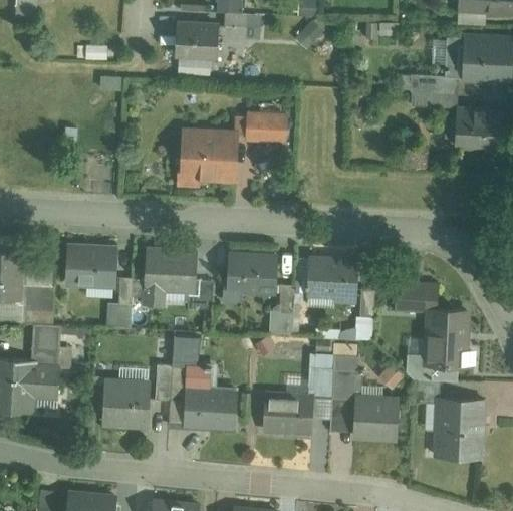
[(177,23),(175,55),(221,57),(221,45),(241,46),(242,11),(214,10),(214,24),(177,23)]
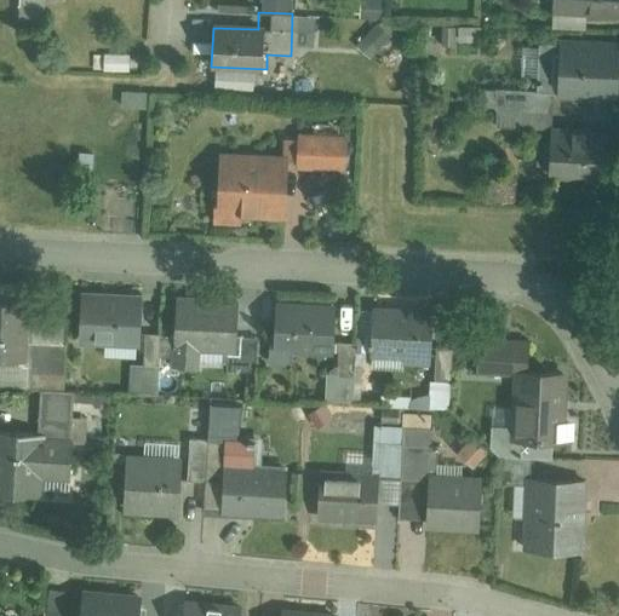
[(618,51),(560,50),(559,93),(618,95),(618,51)]
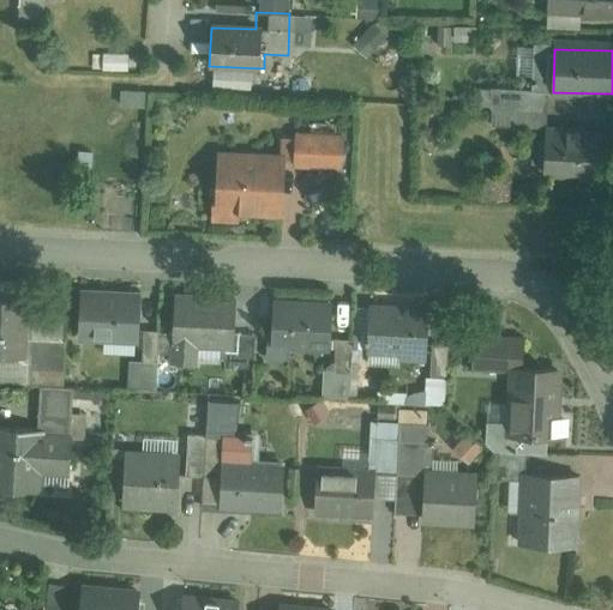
[(546,132),(545,169),(595,171),(596,133),(546,132)]
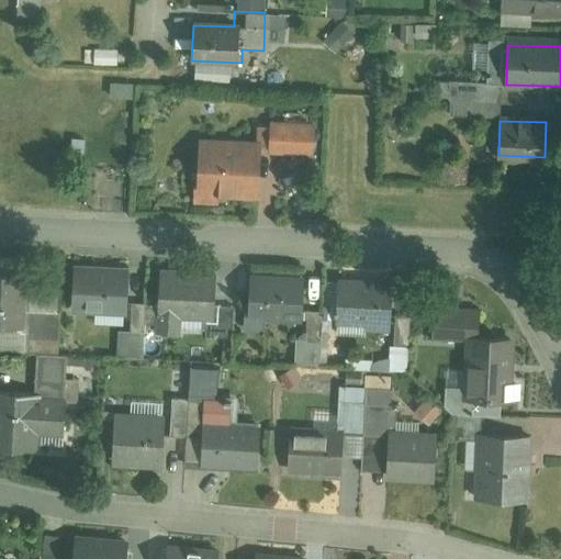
[(264,142),(190,138),(187,198),(261,201),(264,155),(317,157),(320,126),(265,124),(264,142)]
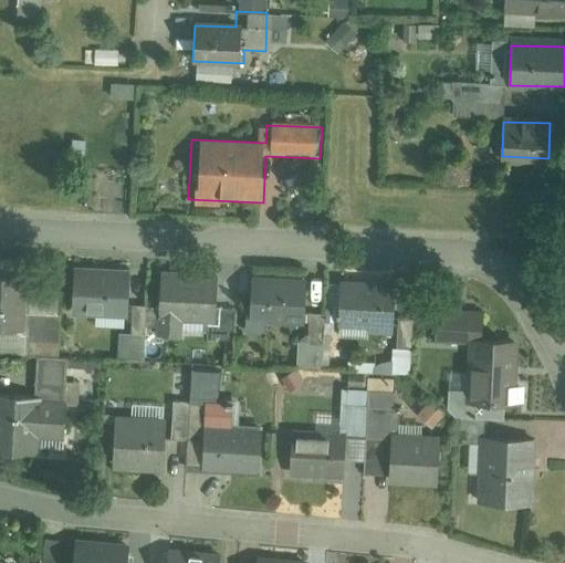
[(77,273),(76,312),(129,314),(131,274),(77,273)]
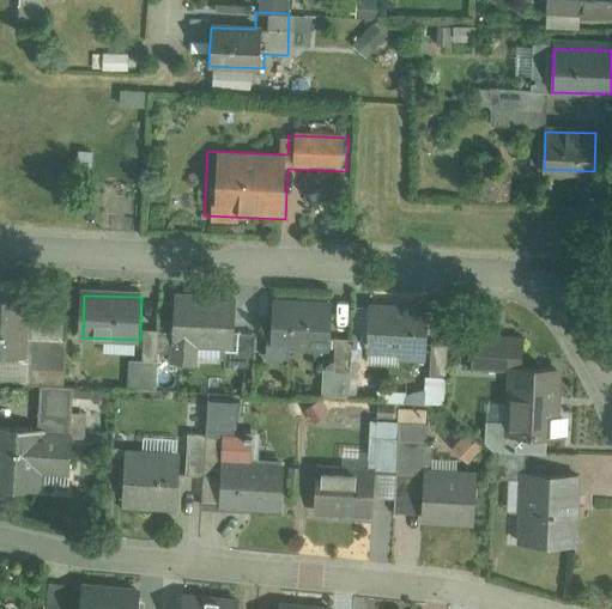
[(32,299),(0,297),(0,361),(29,363),(32,299)]
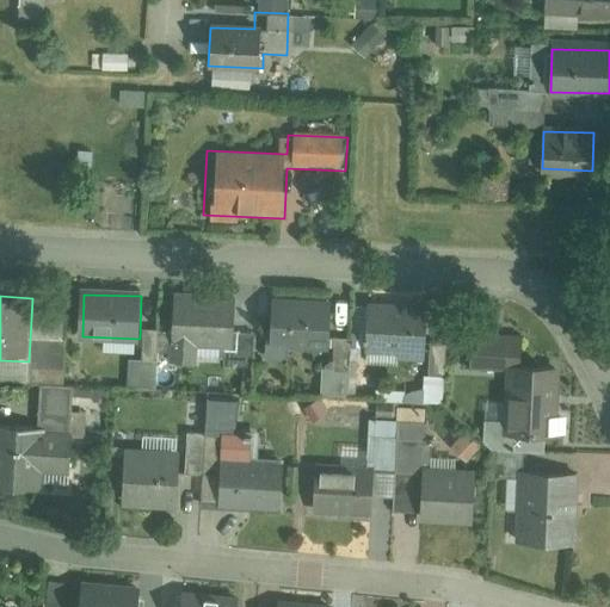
[(225,304),(161,302),(160,345),(223,347),(225,304)]
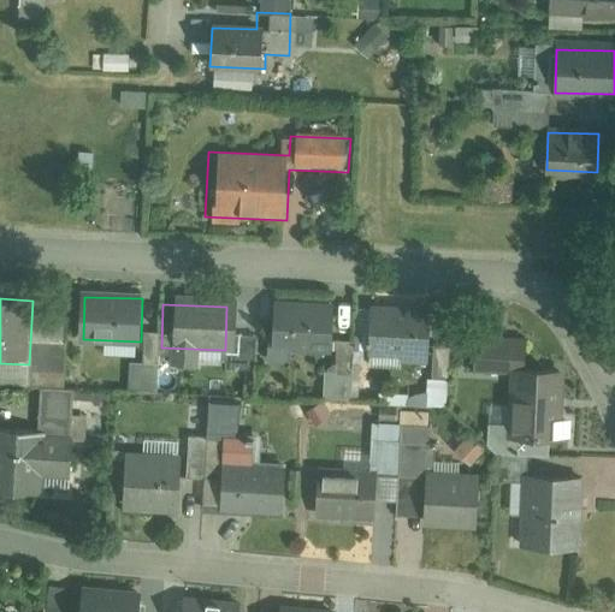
[(330,313),(272,310),(270,349),(327,351),(330,313)]
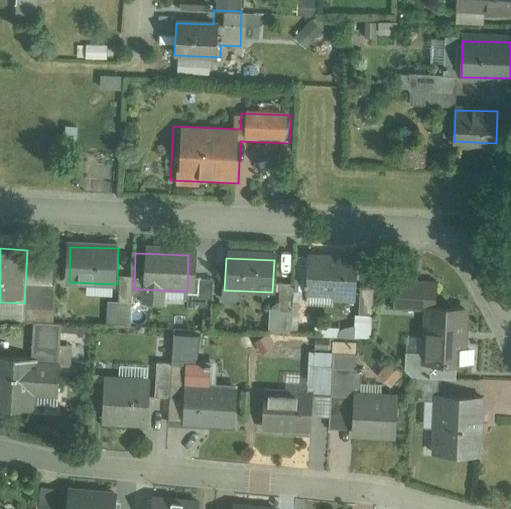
[(358,267),(304,263),(302,295),(356,298),(358,267)]
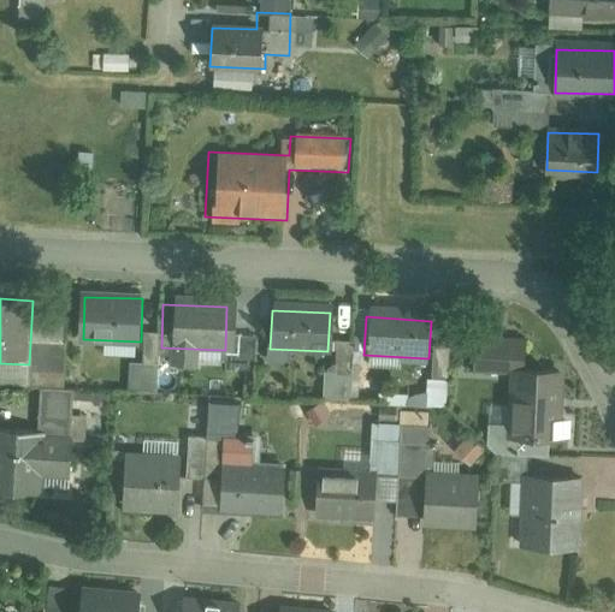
[(525,343),(474,340),(472,376),(508,379),(504,441),(559,444),(563,373),(522,370),(525,343)]
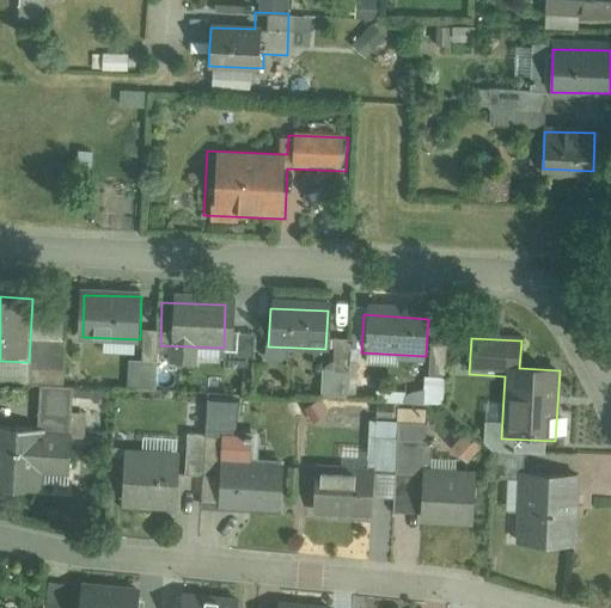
[(43,423),(0,421),(0,486),(37,489),(38,470),(67,471),(68,434),(43,433),(43,423)]
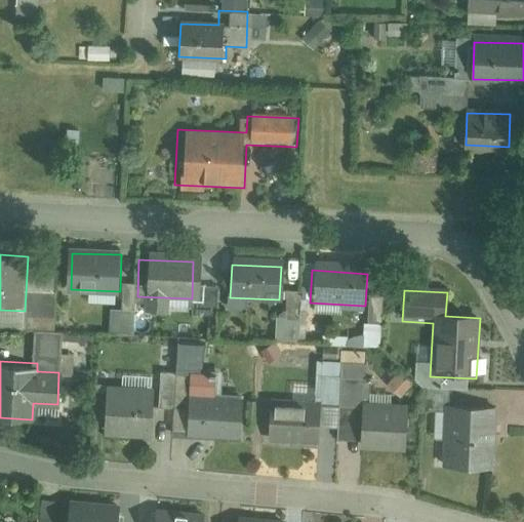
[(364,414),(363,442),(378,442),(404,444),(406,410),(368,408),(370,365),(313,362),(311,399),(269,396),(267,439),(319,442),(320,411),(364,414)]
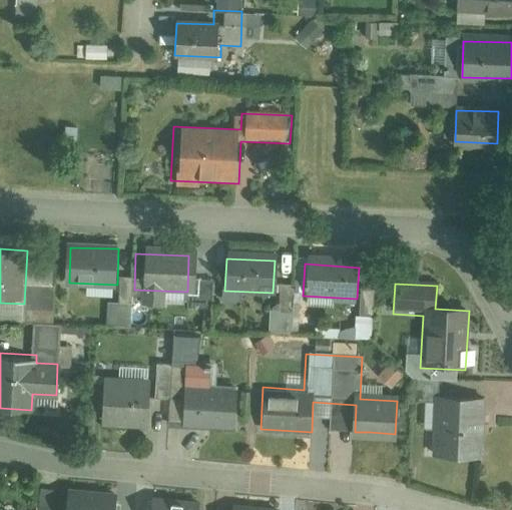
[(104,383),(98,417),(140,423),(145,390),(104,383)]
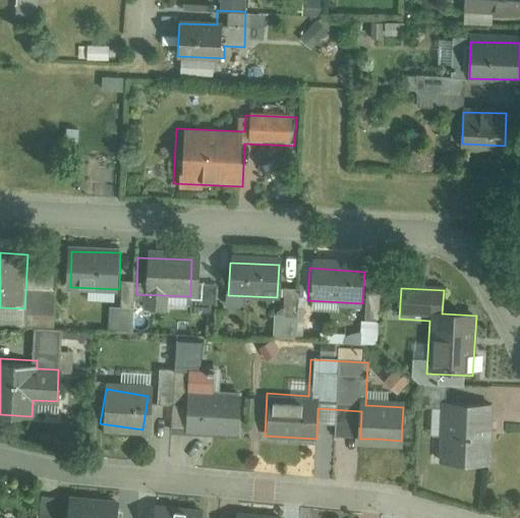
[(191,392),(189,430),(236,433),(238,394),(191,392)]
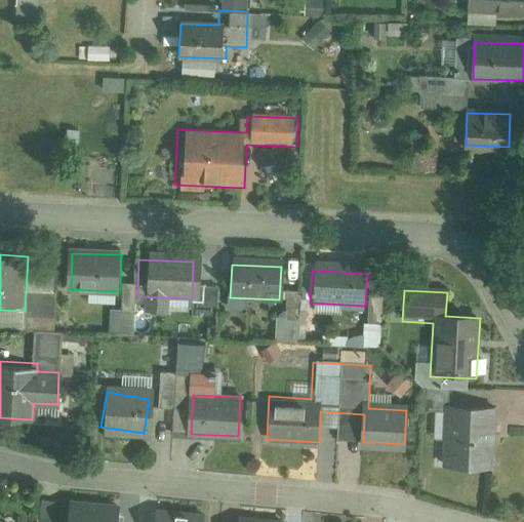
[(450,407),(446,464),(489,467),(493,410),(450,407)]
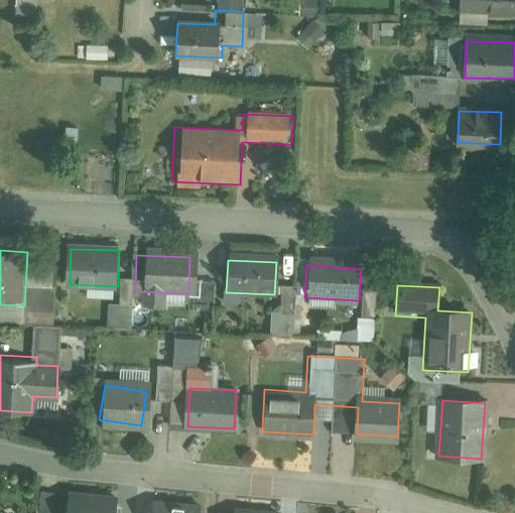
[(71,497),(68,512),(115,512),(117,504),(71,497)]
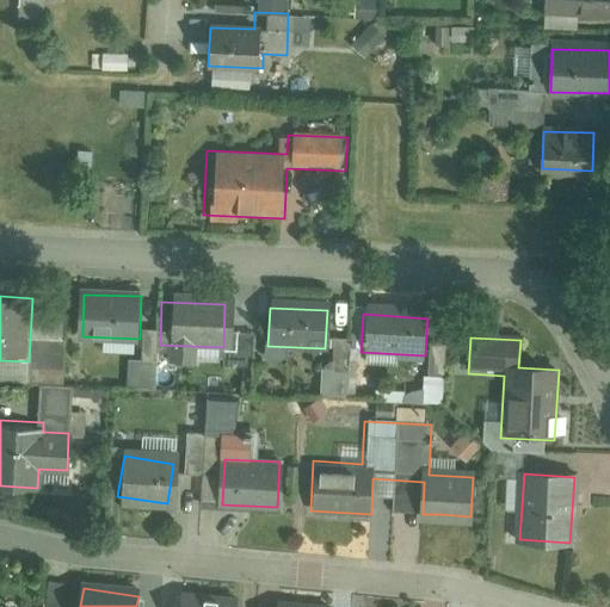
[(184,590),(182,606),(236,606),(239,599),(184,590)]
